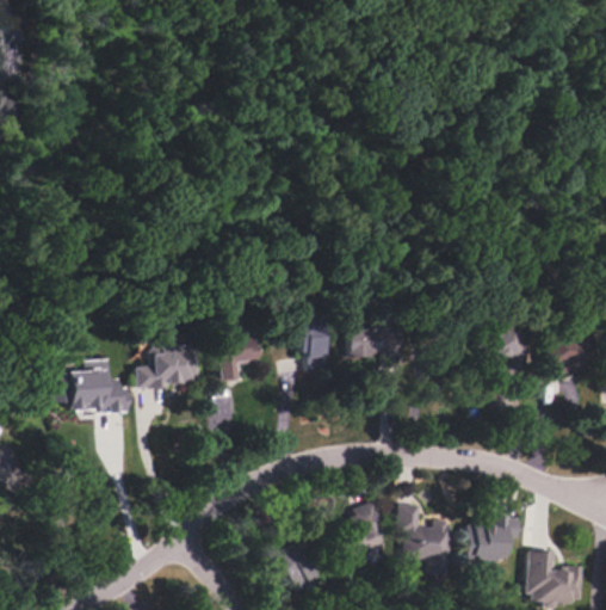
[(315,312),(294,315),(304,373),(326,369),(315,312)]
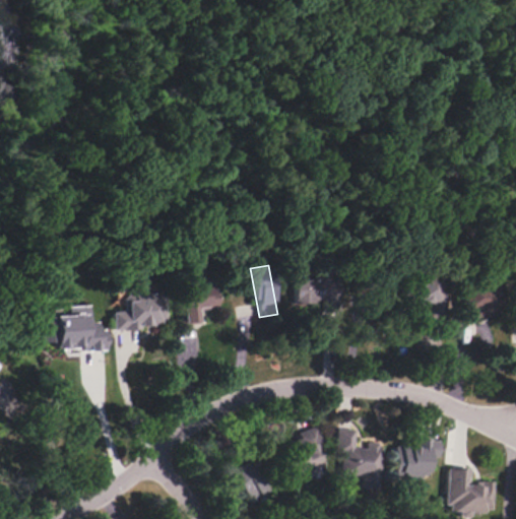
[(321,302),(321,312),(342,312),(341,277),(330,277),(330,269),(316,269),(316,279),(296,279),(296,303),(321,302)]
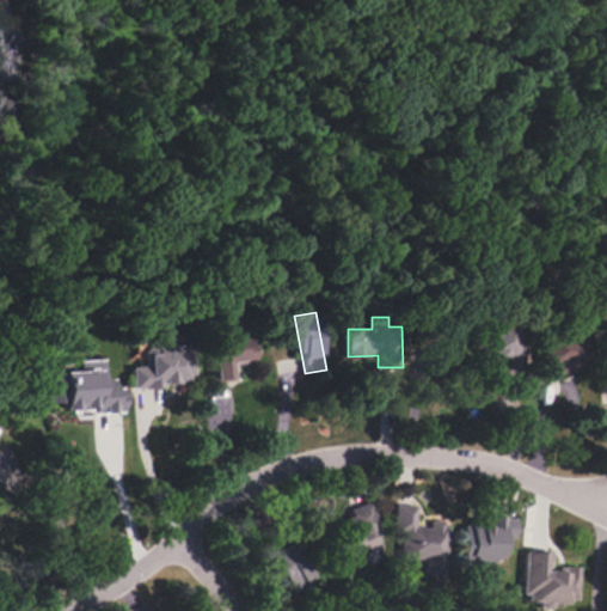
[(477,323),(476,348),(489,349),(489,359),(506,359),(506,374),(527,376),(528,324),(477,323)]
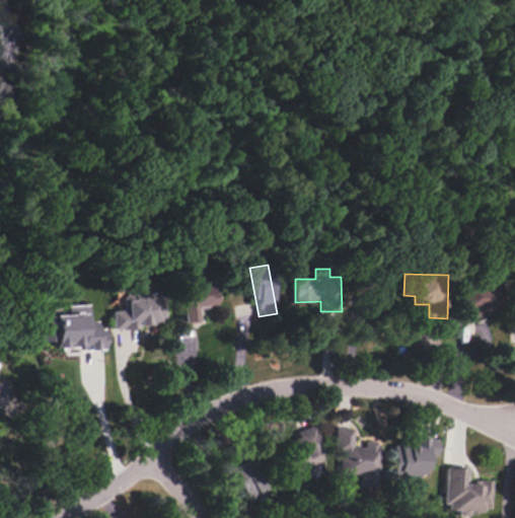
[(186,322),(204,320),(203,311),(219,309),(215,283),(181,287),(186,322)]
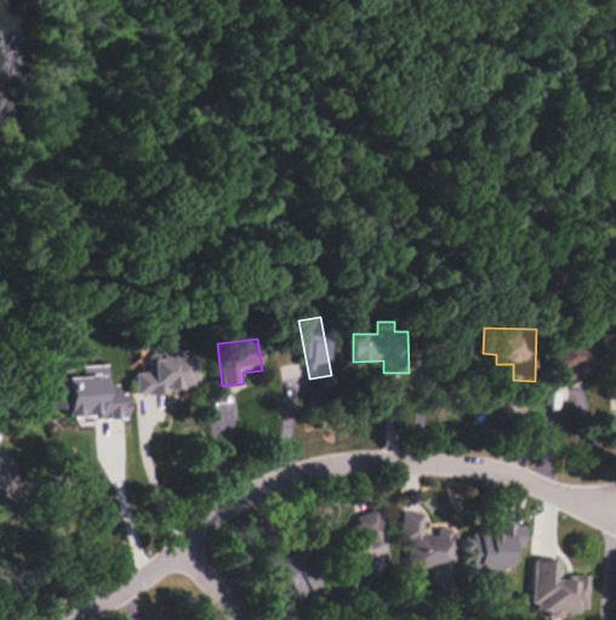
[(553,379),(603,379),(603,339),(553,339),(553,379)]
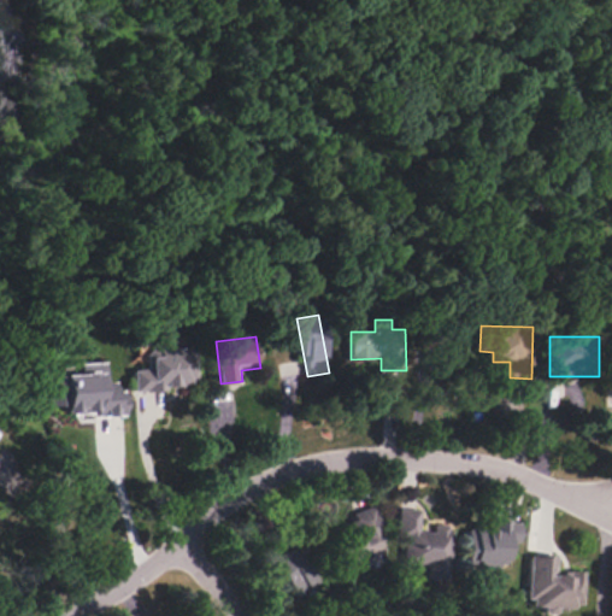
[(137,389),(196,386),(195,346),(148,348),(149,368),(136,369),(137,389)]
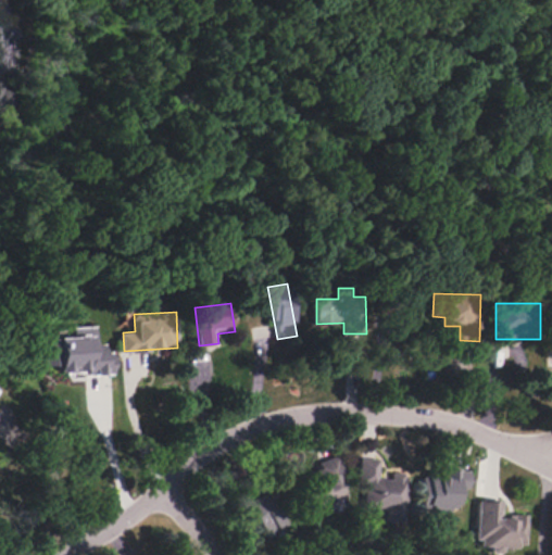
[(113,373),(112,351),(105,351),(104,342),(95,343),(95,325),(76,326),(77,336),(44,337),(46,365),(59,365),(59,370),(87,369),(87,374),(113,373)]
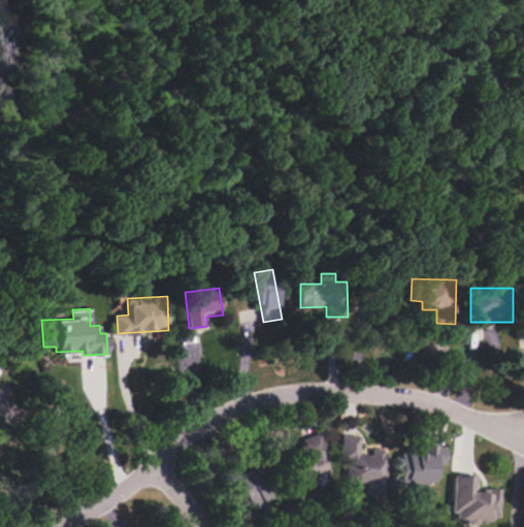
[(304,452),(286,457),(293,485),(334,473),(323,433),(301,439),(304,452)]
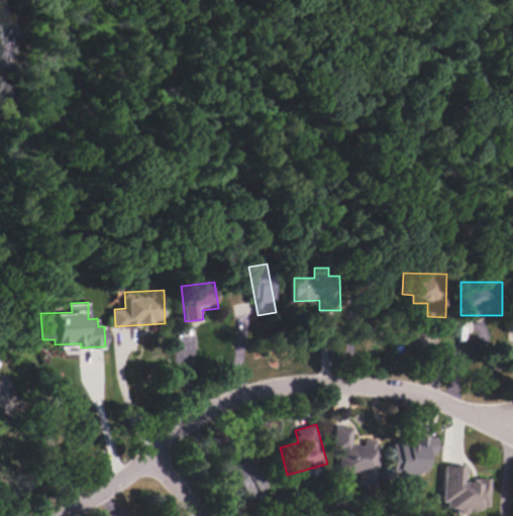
[(354,427),(337,426),(336,450),(342,450),(341,473),(362,474),(362,486),(379,487),(381,440),(367,439),(367,445),(353,444),(354,427)]
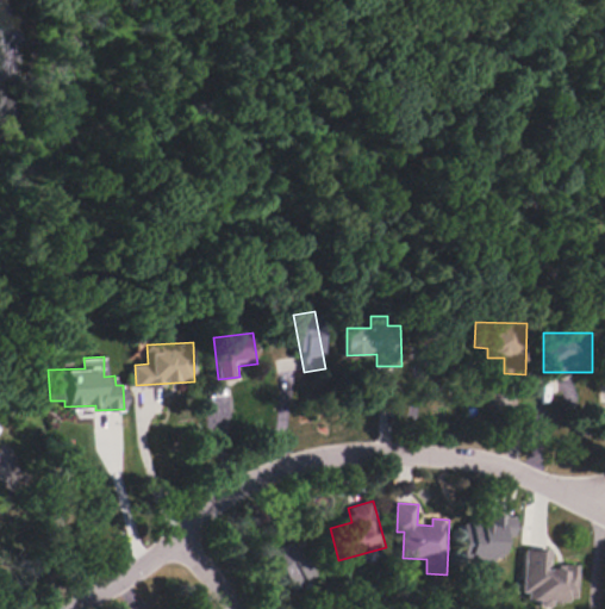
[(515,516),(467,513),(465,559),(511,563),(515,516)]
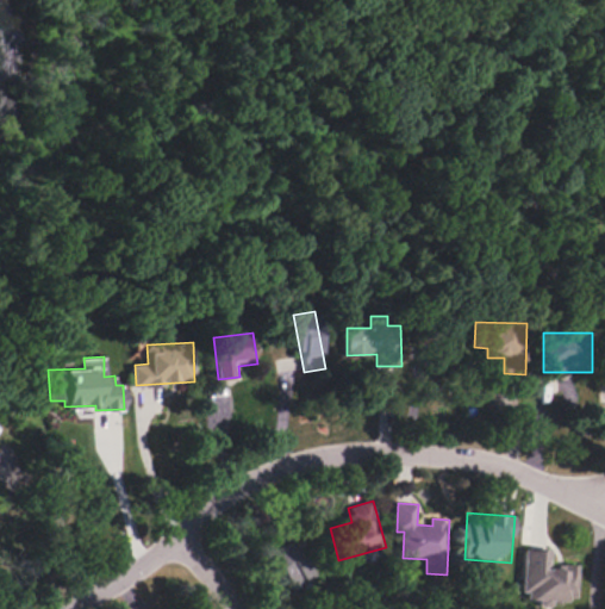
[(319,582),(278,529),(260,544),(300,596),(319,582)]
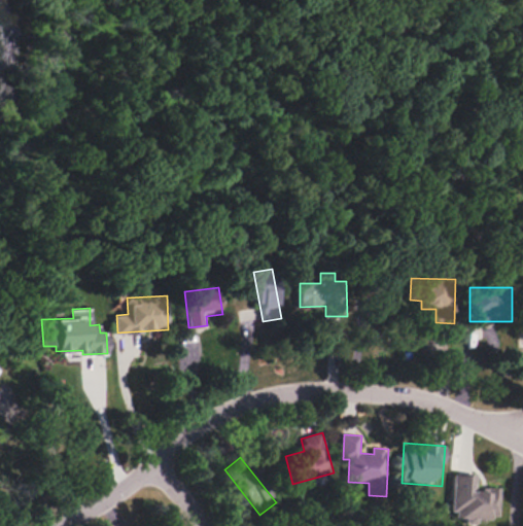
[(501,488),(478,487),(479,475),(455,474),(454,518),(500,519),(501,488)]
